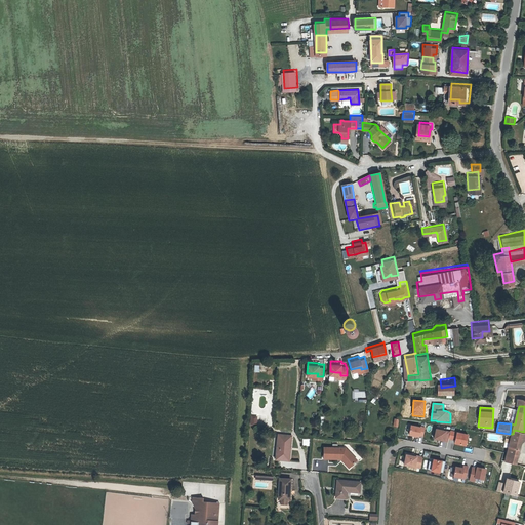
[(420,427),(411,426),(409,435),(418,436),(418,434),(423,435),(425,427),(420,426),(420,427)]
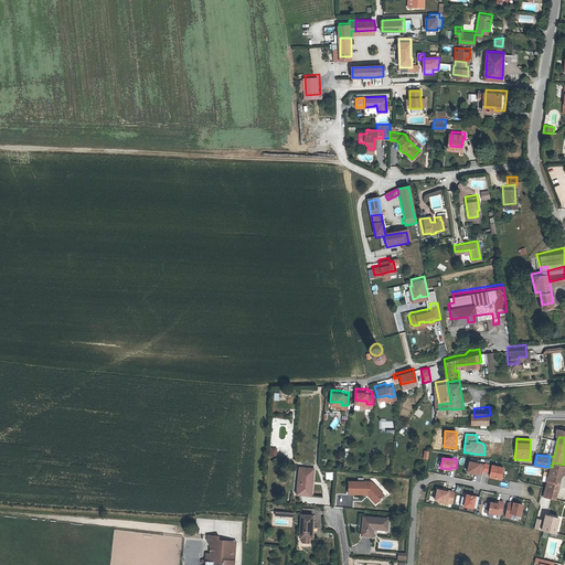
[(482,471),(483,464),(468,461),(467,471),(481,475),(482,471)]
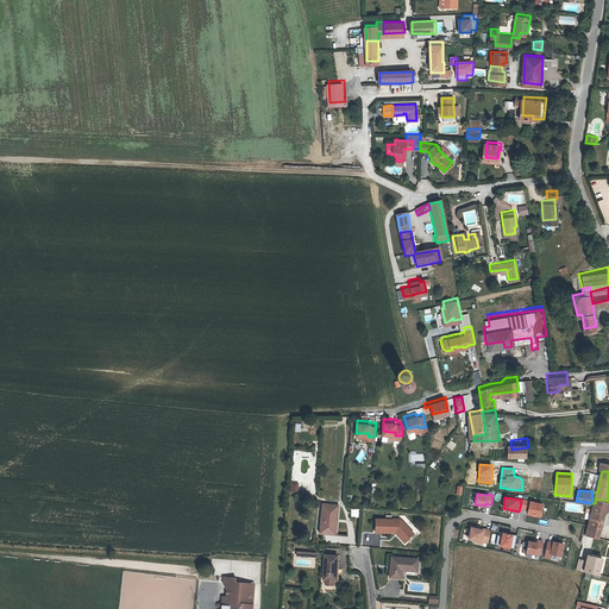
[(608,506),(608,501),(596,498),(595,503),(591,518),(585,542),(596,545),(602,520),(600,519),(601,513),(604,513),(604,509),(608,510),(608,507),(608,506)]
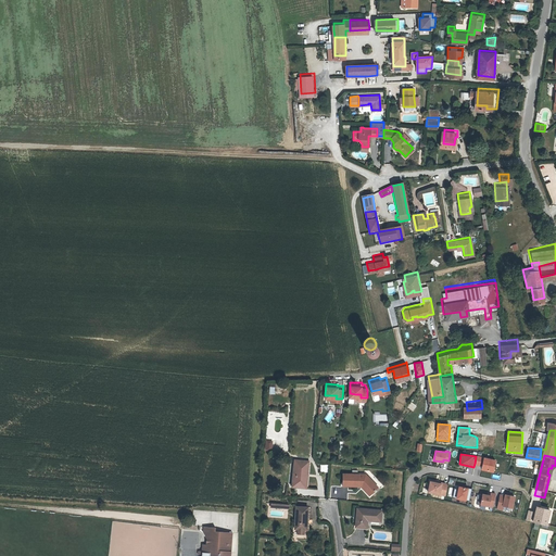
[(291,484),(303,485),(304,470),(306,470),(307,458),(293,457),(291,484)]
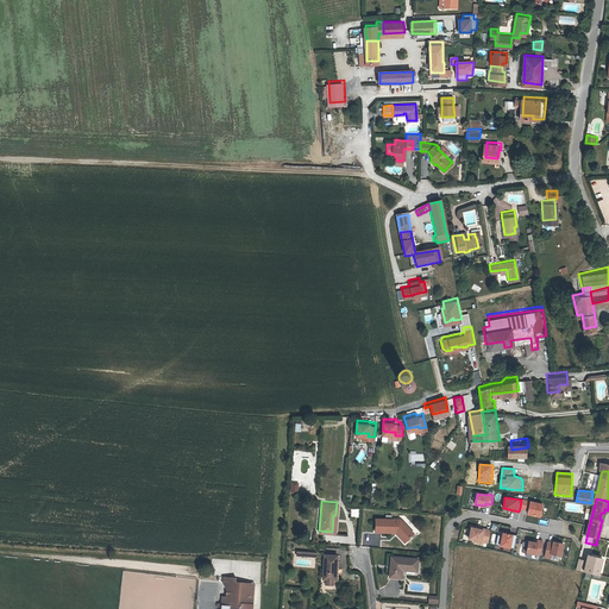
[(544,504),(531,501),(528,513),(541,516),(544,504)]
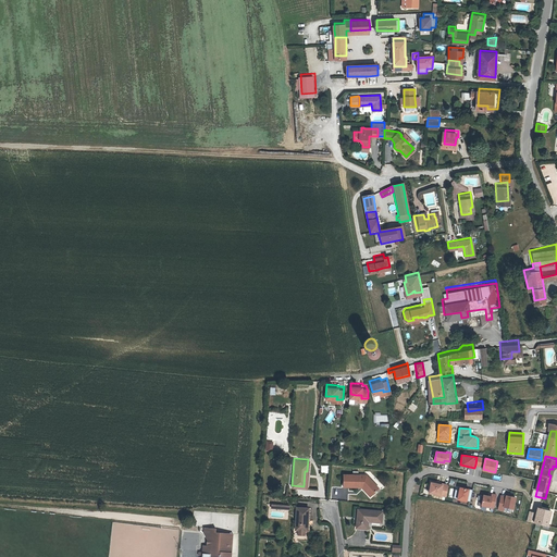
[(327,473),(330,466),(322,465),(321,472),(327,473)]
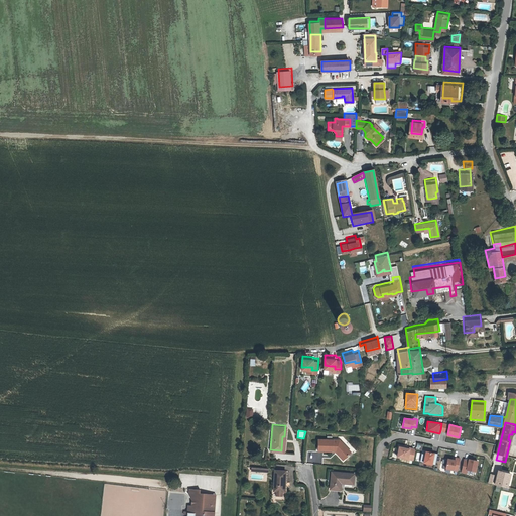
[(319,438),(318,447),(334,448),(334,447),(338,448),(346,457),(352,452),(344,442),(343,443),(339,439),(334,439),(334,438),(333,438),(333,435),(328,435),(328,438),(319,438)]
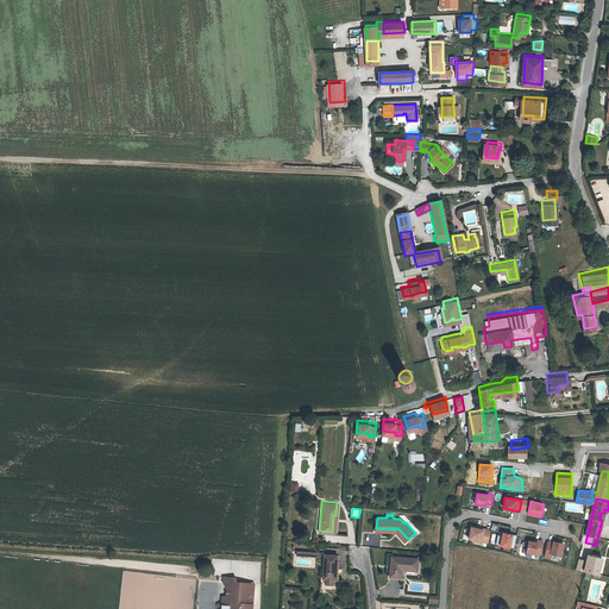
[(416,533),(419,531),(408,520),(406,522),(416,533)]
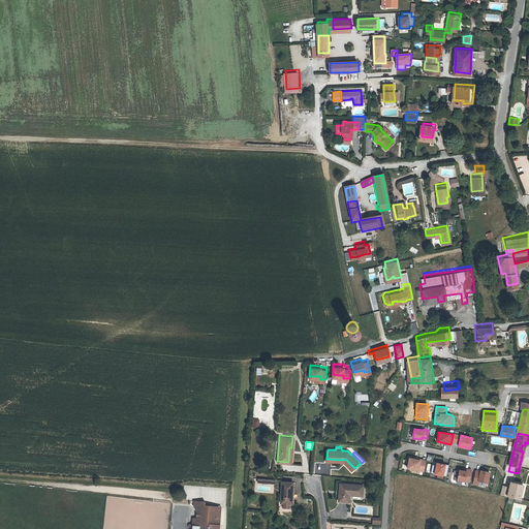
[(421,460),(409,458),(408,468),(425,470),(427,460),(421,459),(421,460)]
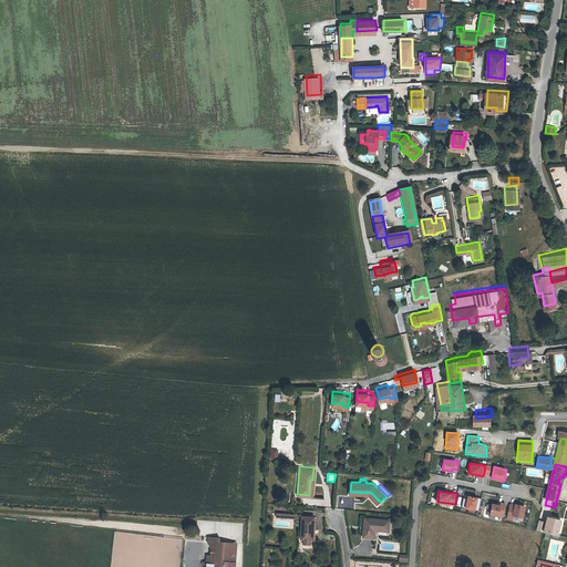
[(378,504),(380,502),(371,493),(367,492),(367,493),(350,492),(350,494),(367,495),(369,495),(378,504)]
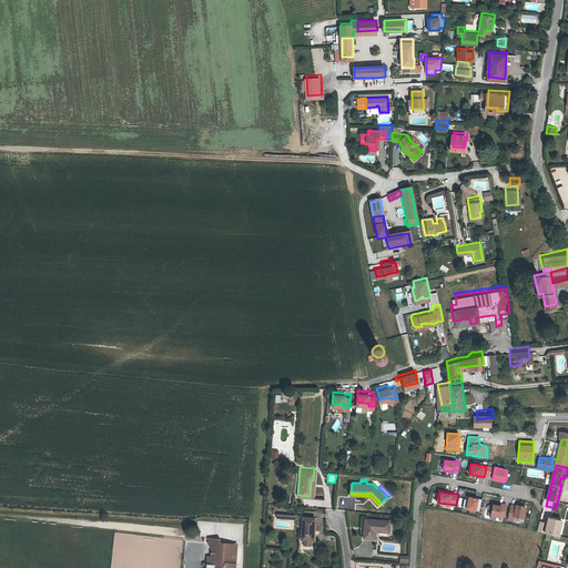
[(479,499),(469,497),(466,509),(476,511),(479,499)]
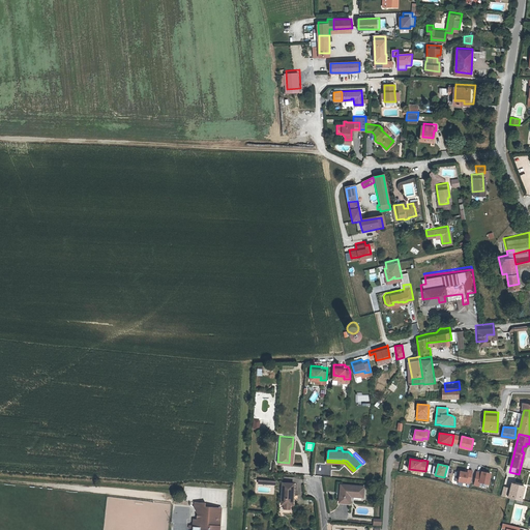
[(470,482),(472,470),(468,469),(467,472),(460,470),(459,480),(470,482)]
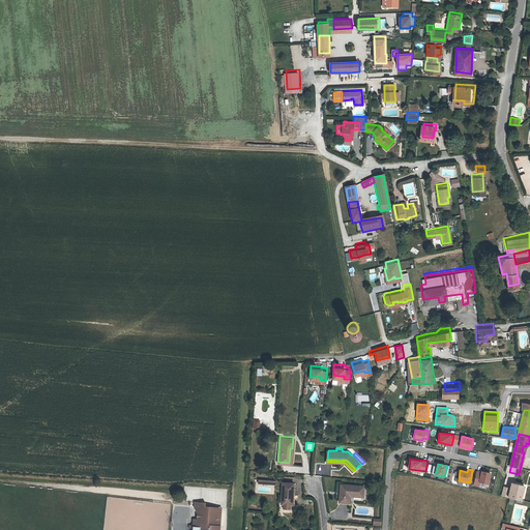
[(481,471),(477,470),(475,482),(480,483),(480,480),(490,481),(491,471),(482,469),(481,471)]
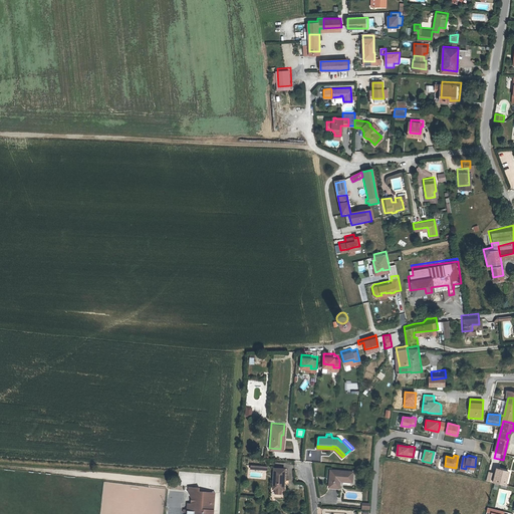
[(489,478),(495,480),(505,482),(509,469),(492,464),(489,478)]
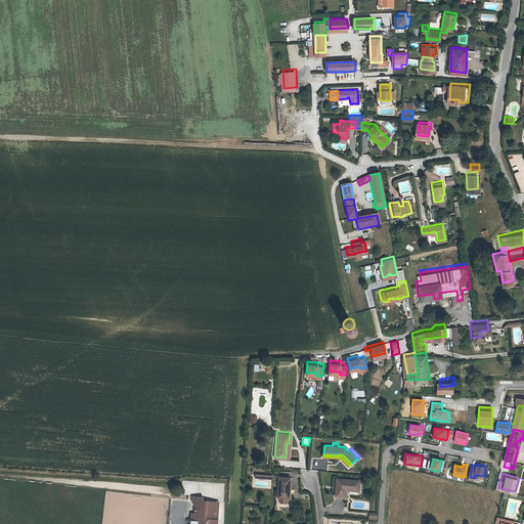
[(280,475),(279,490),(281,490),(281,496),(288,496),(291,496),(292,476),(280,475)]
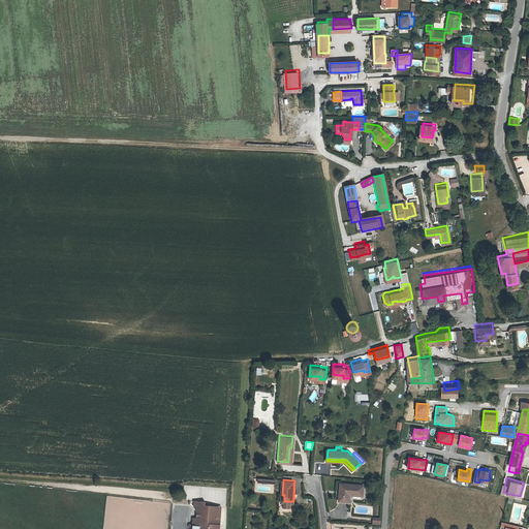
[(339,481),(338,498),(348,499),(348,492),(362,494),(363,484),(339,481)]
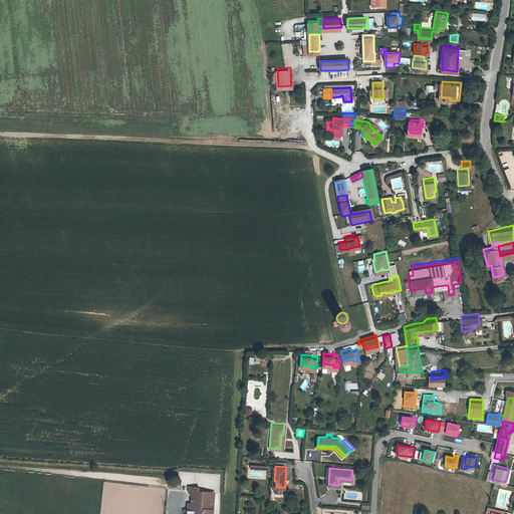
[(198,487),(190,486),(190,487),(190,488),(190,489),(190,490),(191,491),(191,492),(192,492),(192,493),(193,493),(194,494),(193,497),(196,498),(196,503),(190,502),(186,502),(186,508),(186,510),(186,511),(185,513),(211,513),(213,491),(207,491),(201,491),(199,490),(197,490),(198,487)]
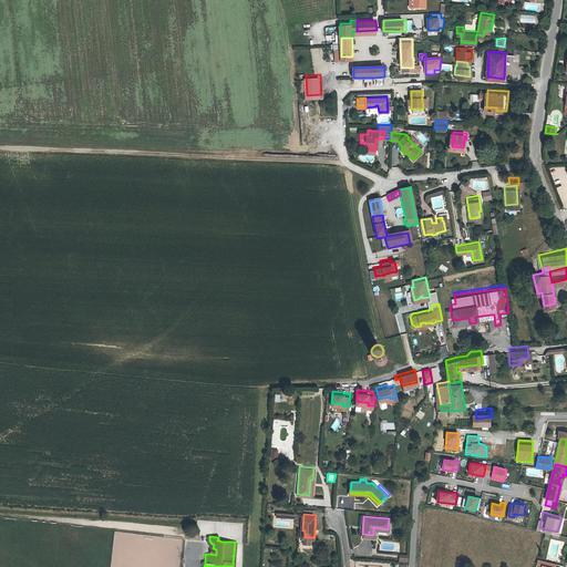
[(209,537),(209,536),(206,536),(206,537),(206,538),(206,539),(207,540),(207,542),(208,543),(208,544),(209,545),(210,546),(212,546),(212,548),(209,548),(209,552),(209,554),(216,555),(216,549),(213,548),(214,545),(213,544),(212,544),(212,543),(210,543),(210,542),(209,540),(209,539),(209,538),(209,537)]
